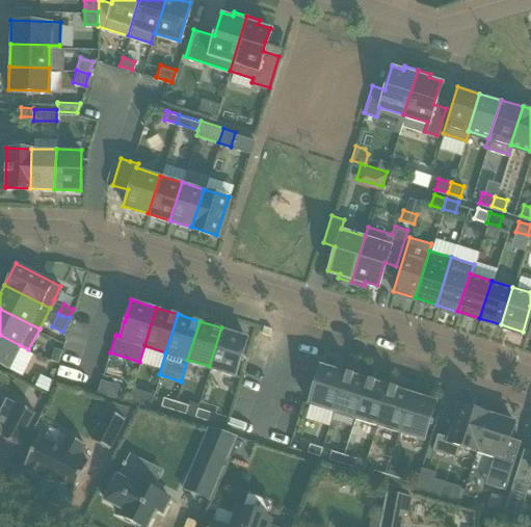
[(246,336),(221,327),(209,366),(234,373),(246,336)]
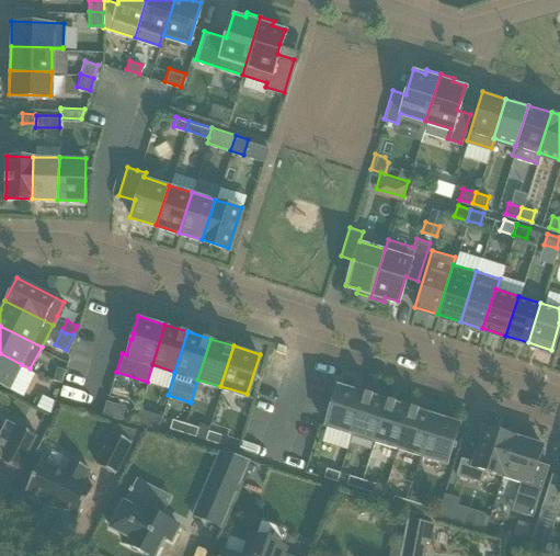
[(0,382),(9,387),(21,364),(0,353),(0,382)]
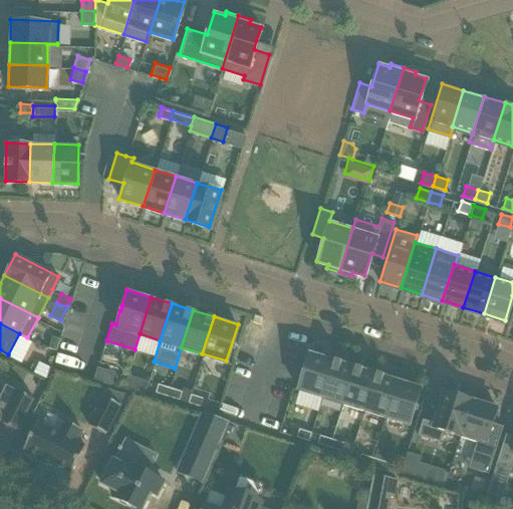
[(55,347),(59,335),(51,333),(47,345),(55,347)]
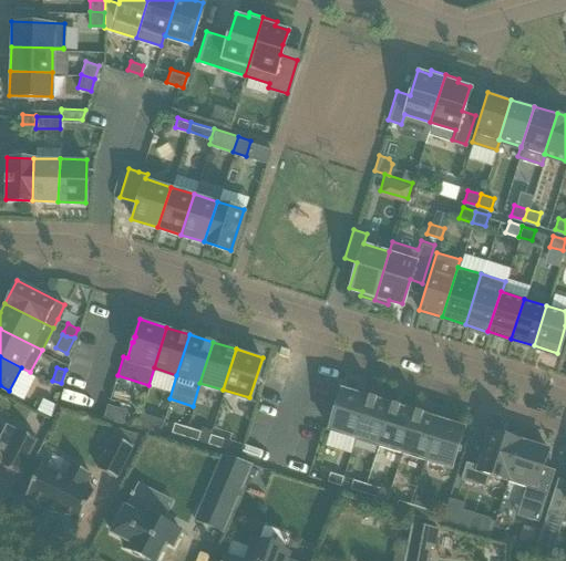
[(367,395),(341,387),(328,427),(354,436),(367,395)]
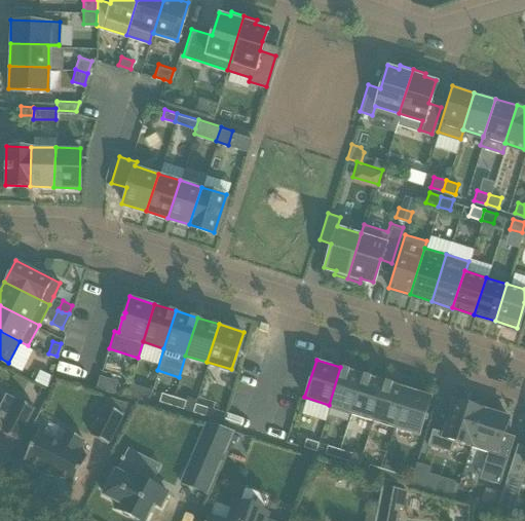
[(39,367),(33,378),(46,384),(49,373),(39,367)]
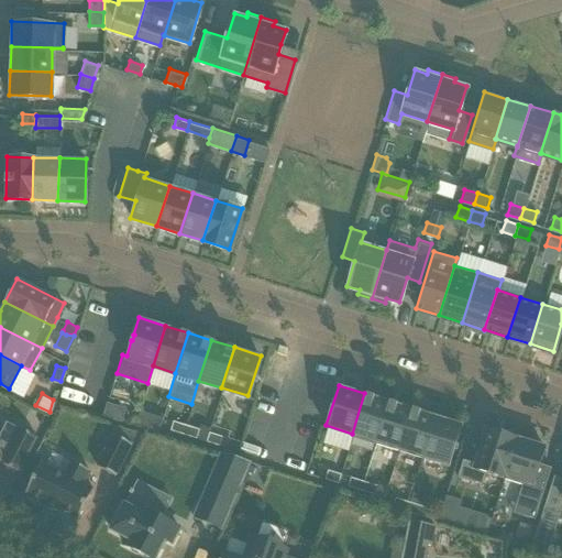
[(387,401),(364,393),(352,434),(375,440),(387,401)]
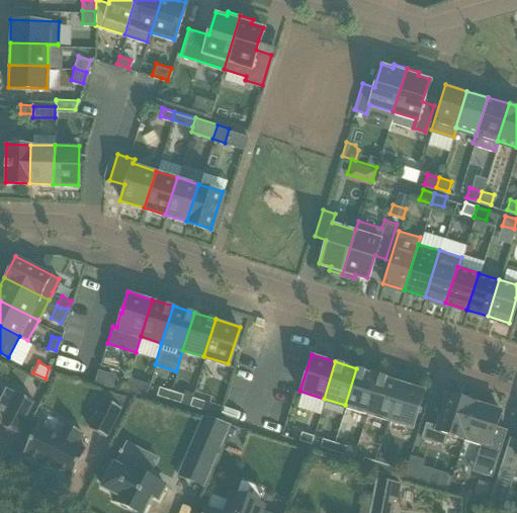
[(115,372),(97,367),(93,380),(111,386),(115,372)]
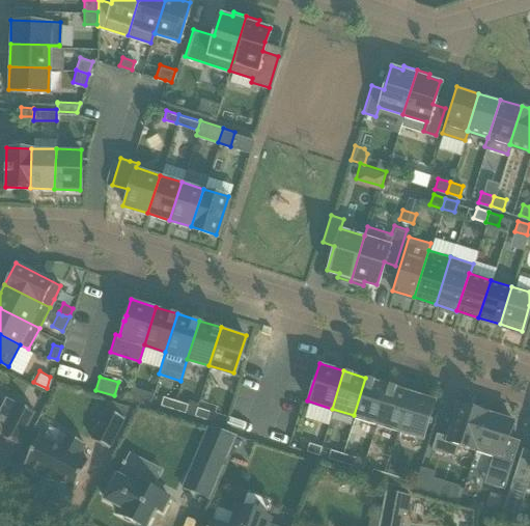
[(387,384),(365,378),(354,415),(375,422),(387,384)]
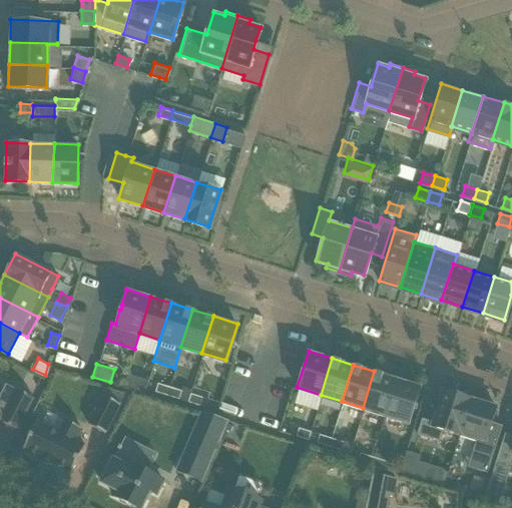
[(126,371),(122,385),(143,391),(147,378),(126,371)]
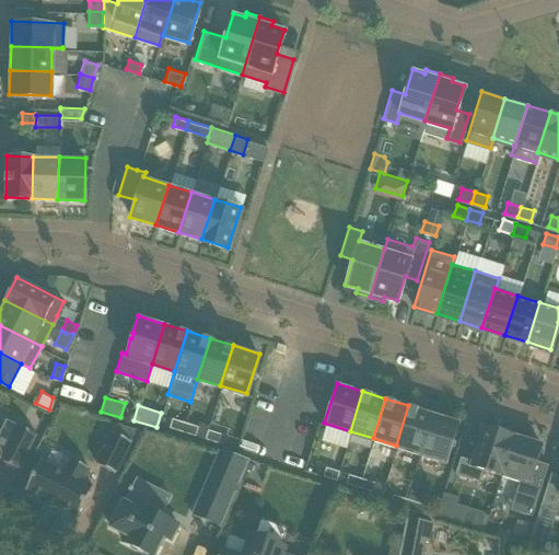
[(431,413),(408,405),(396,446),(419,453),(431,413)]
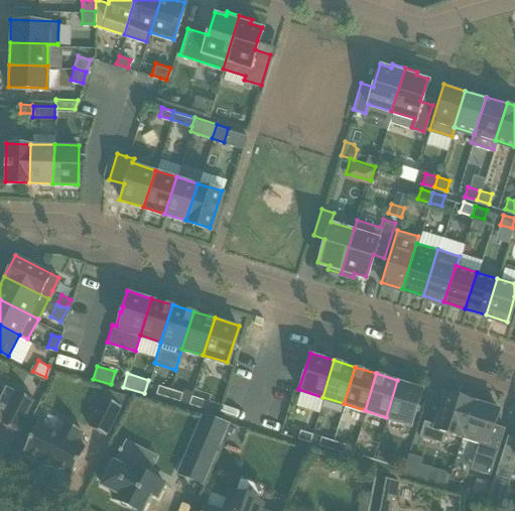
[(421,388),(397,380),(386,417),(410,424),(421,388)]
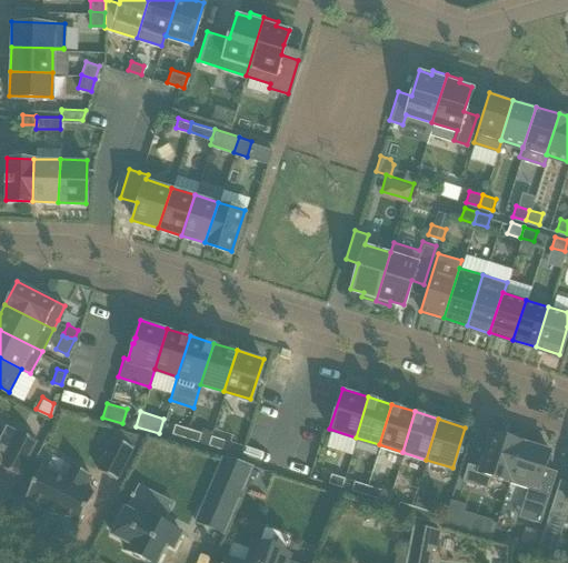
[(175,422),(171,431),(186,435),(188,426),(175,422)]
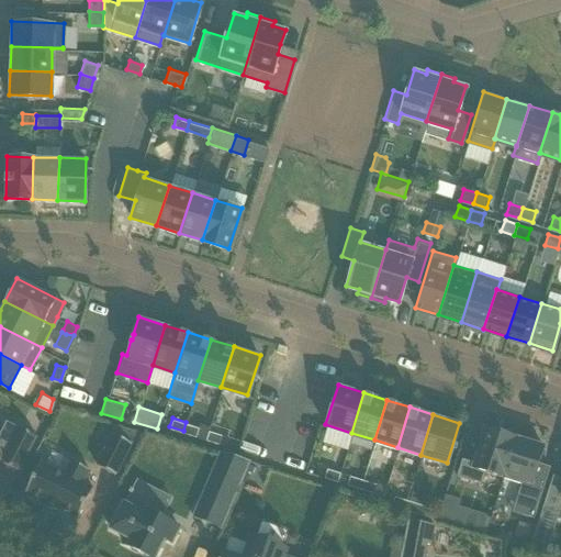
[(186,422),(183,431),(195,435),(198,425),(186,422)]
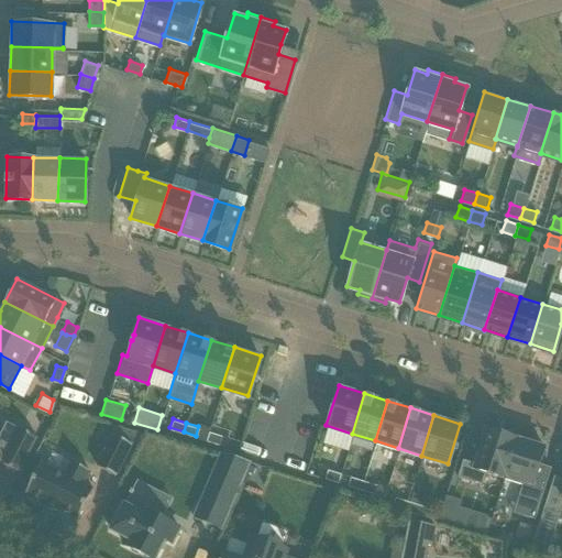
[(112,431),(97,463),(114,472),(131,441),(124,438),(130,427),(117,424),(112,431)]
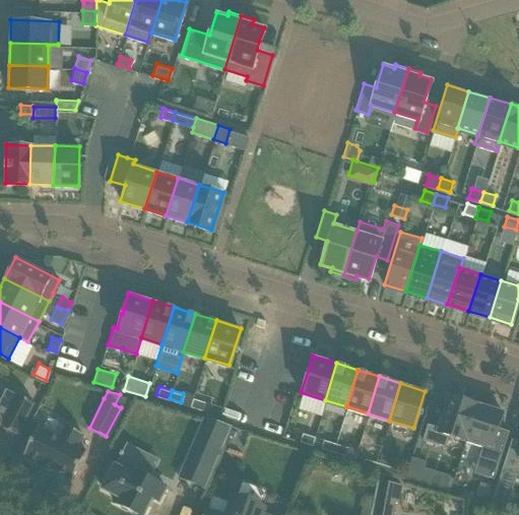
[(0,423),(1,423),(1,425),(16,433),(33,400),(16,392),(7,410),(0,406),(0,423)]
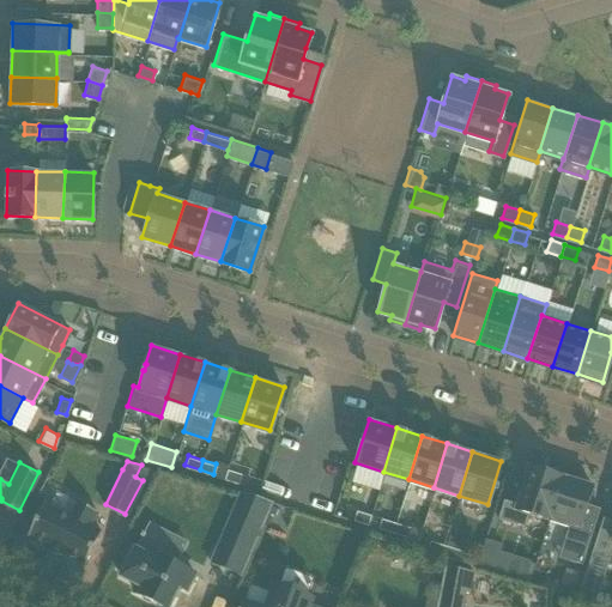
[(497,516),(523,523),(527,511),(549,519),(562,475),(562,474),(528,463),(517,502),(503,497),(497,516)]
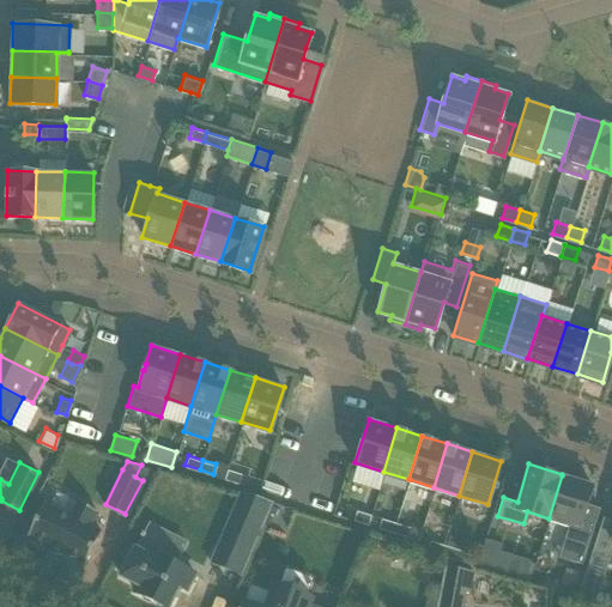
[(182,487),(186,473),(155,465),(151,479),(182,487)]
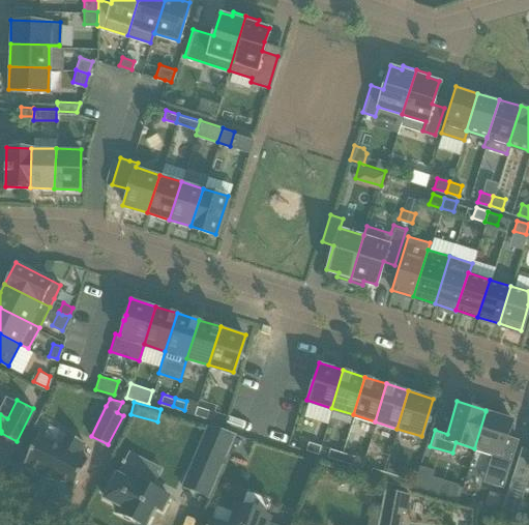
[(208,408),(196,404),(194,413),(206,416),(208,408)]
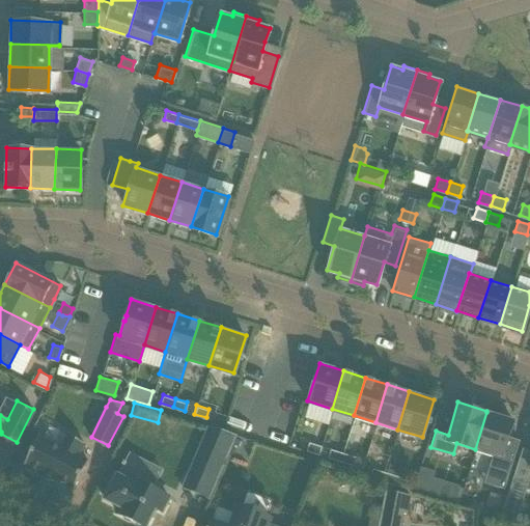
[(486,412),(475,449),(492,454),(483,480),(503,487),(519,438),(508,435),(512,420),(486,412)]
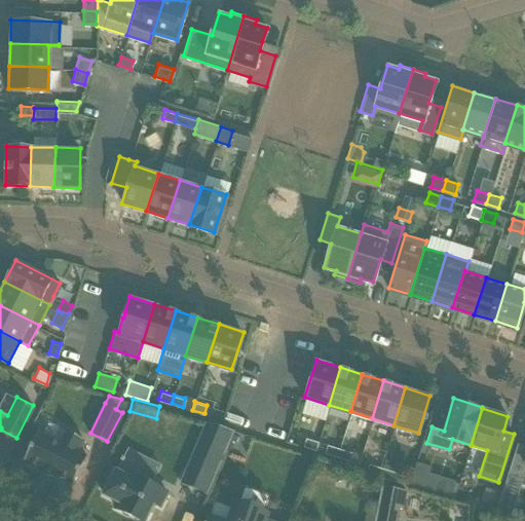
[(204,420),(179,480),(205,492),(232,430),(221,425),(204,420)]
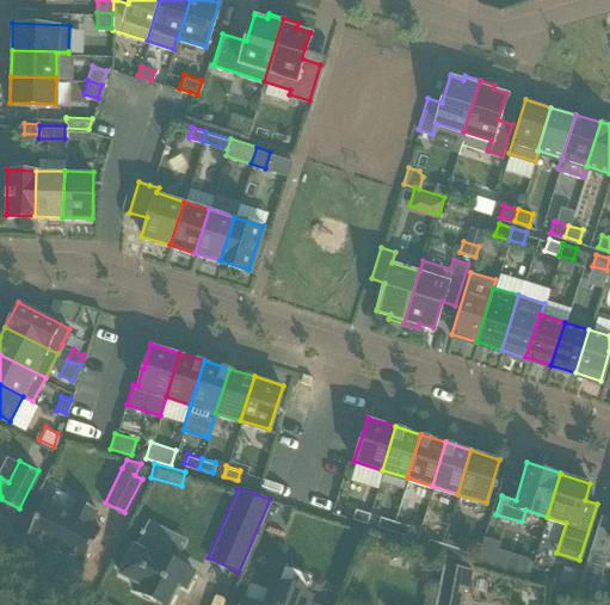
[(82,561),(100,528),(88,522),(96,507),(76,498),(69,512),(43,499),(26,532),(82,561)]
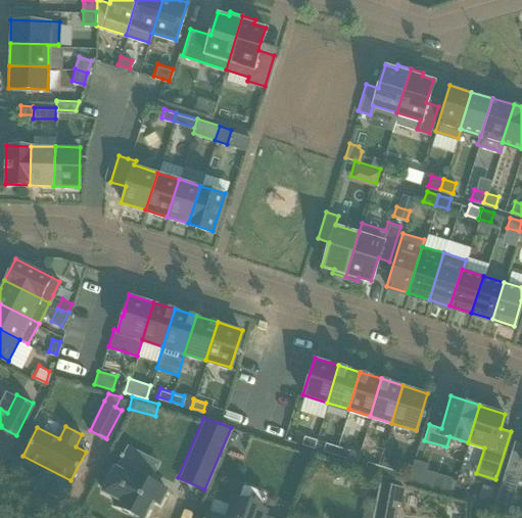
[(303,433),(301,442),(314,446),(316,437),(303,433)]
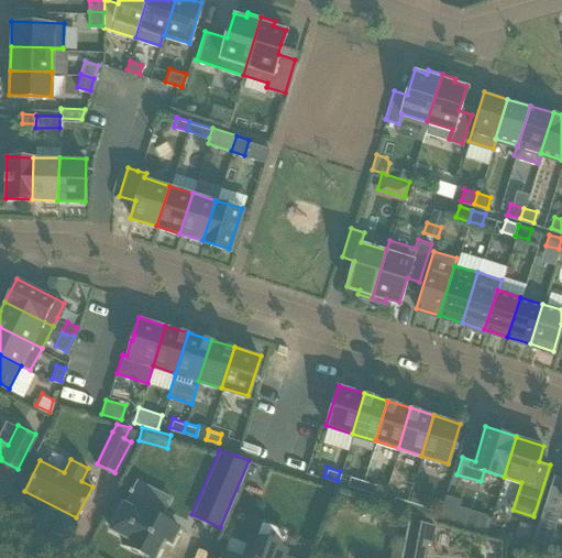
[(561,476),(553,473),(542,506),(557,511),(559,512),(561,500),(561,476)]
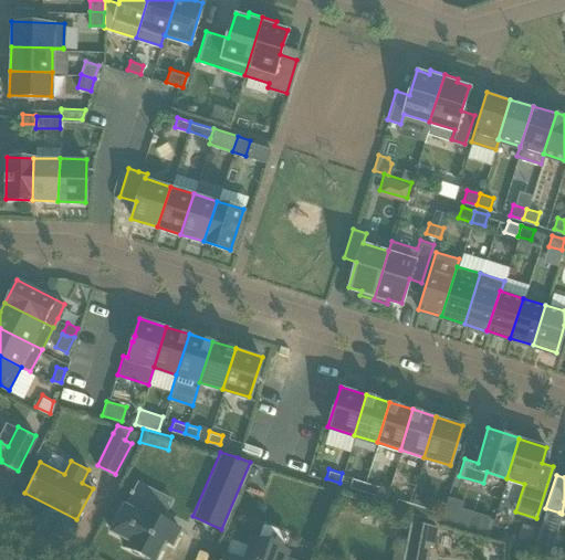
[(348,485),(362,489),(365,481),(352,476),(348,485)]
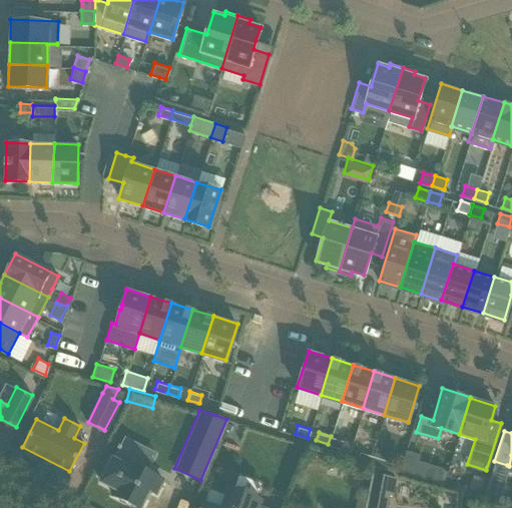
[(343,439),(331,436),(328,444),(340,448),(343,439)]
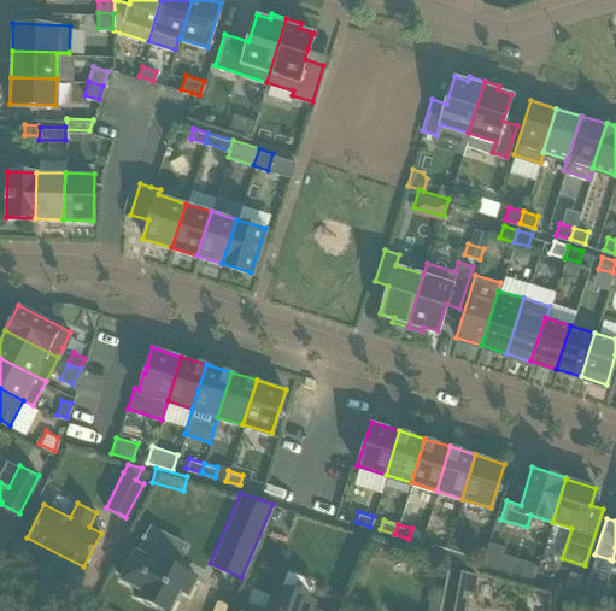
[(488,539),(480,567),(497,571),(528,582),(535,560),(503,551),(505,544),(488,539)]
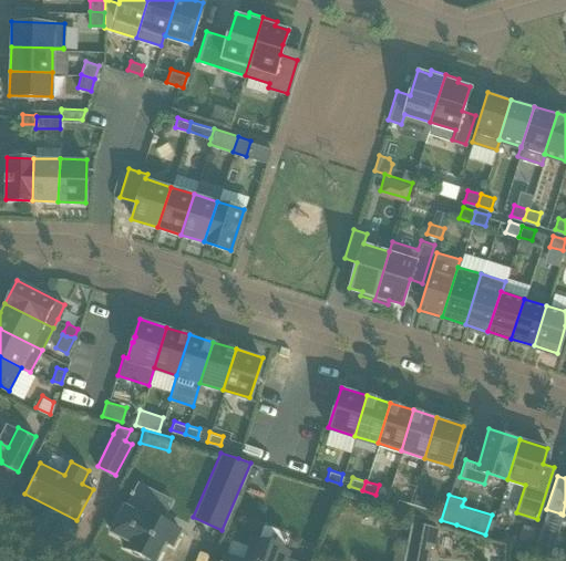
[(397,497),(394,507),(409,511),(411,502),(397,497)]
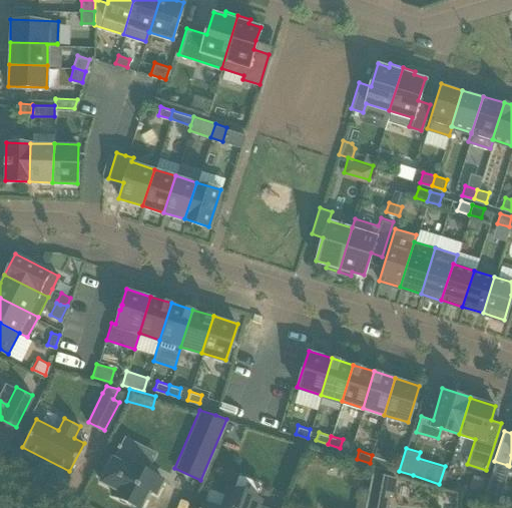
[(111,454),(97,480),(119,491),(120,490),(121,491),(116,500),(131,507),(145,507),(154,492),(148,488),(156,472),(133,460),(132,464),(111,454)]
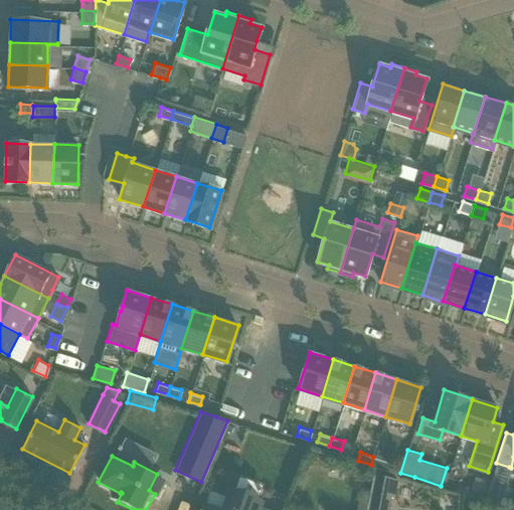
[(373,457),(371,465),(389,471),(391,463),(373,457)]
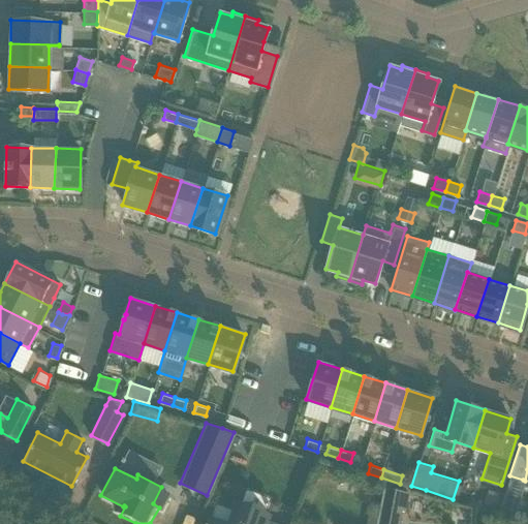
[(382,486),(375,523),(398,523),(401,510),(404,511),(408,491),(382,486)]
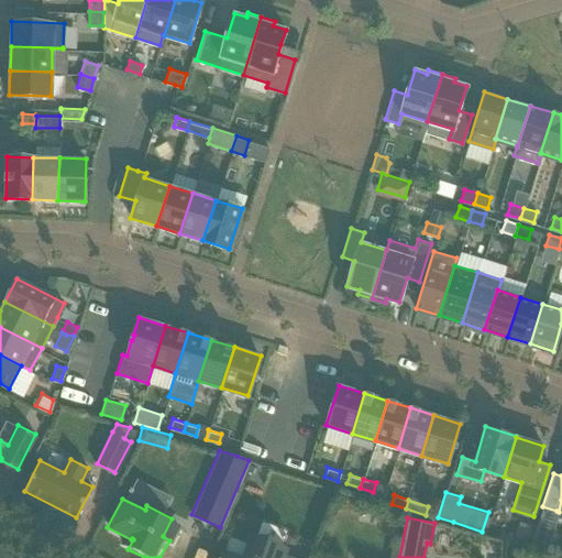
[(301,557),(283,551),(285,546),(281,545),(287,527),(261,518),(255,536),(252,534),(243,557),(224,550),(221,557),(301,557)]
